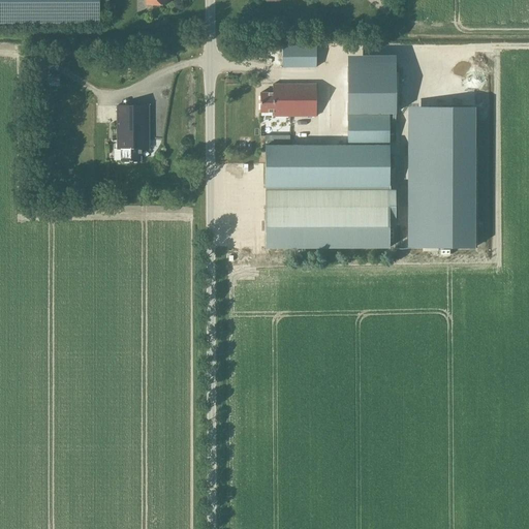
[(0,0),(0,23),(98,23),(98,0),(0,0)]
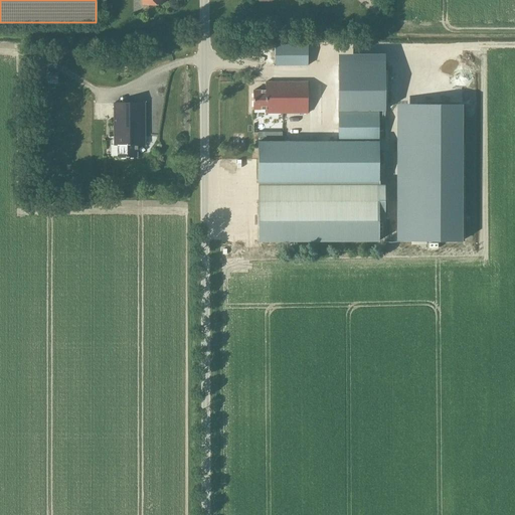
[(275,66),(307,66),(307,45),(275,45),(275,66)]
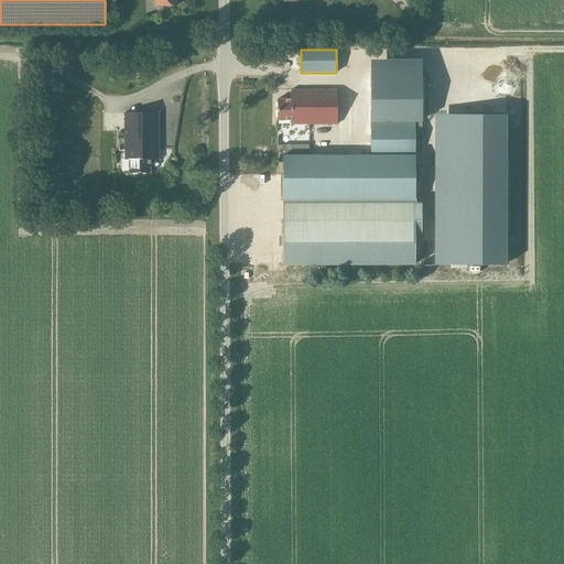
[(421,120),(421,77),(370,77),(370,121),(421,120)]
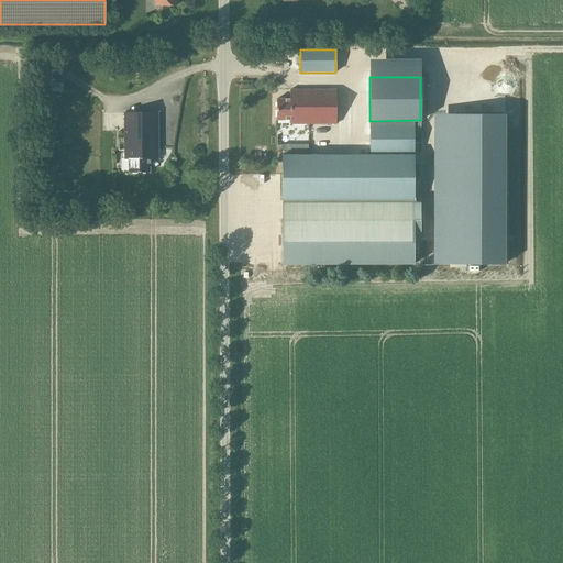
[(289,123),(335,123),(335,90),(289,90),(289,99),(276,99),(276,120),(289,120),(289,123)]
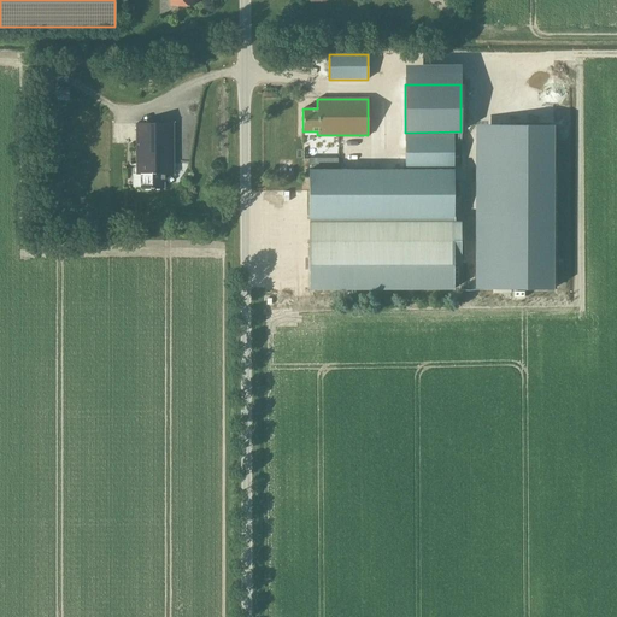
[(172,174),(172,123),(136,123),(136,174),(141,174),(141,188),(164,188),(164,174),(172,174)]
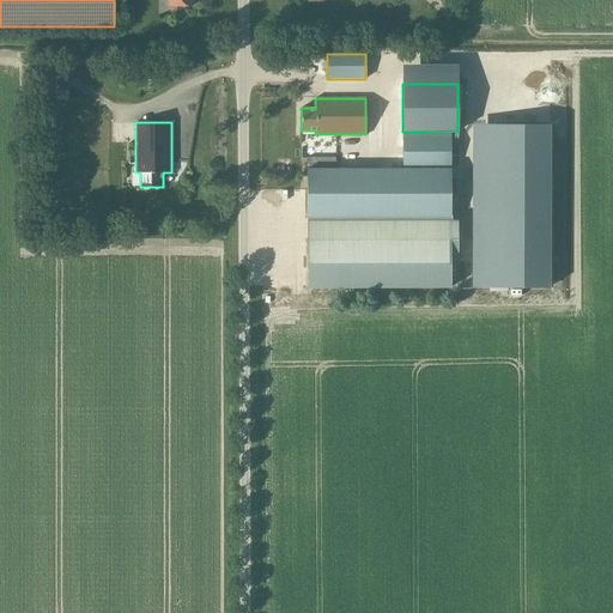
[(548,287),(550,123),(496,123),(496,287),(548,287)]
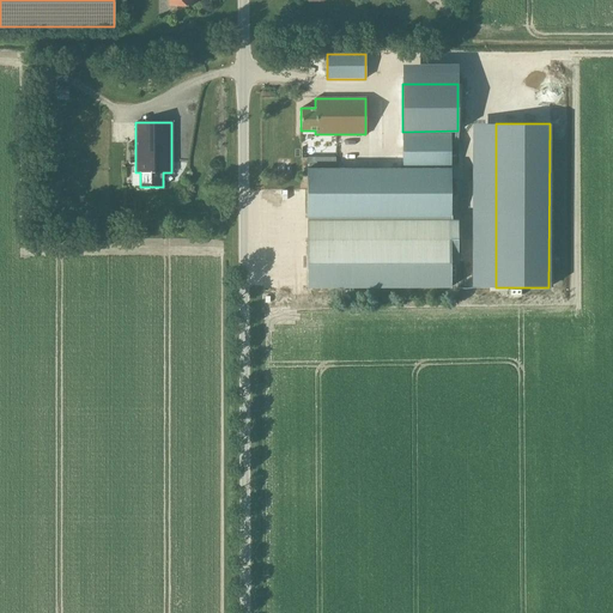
[(402,169),(307,169),(307,218),(450,218),(450,133),(402,133),(402,169)]
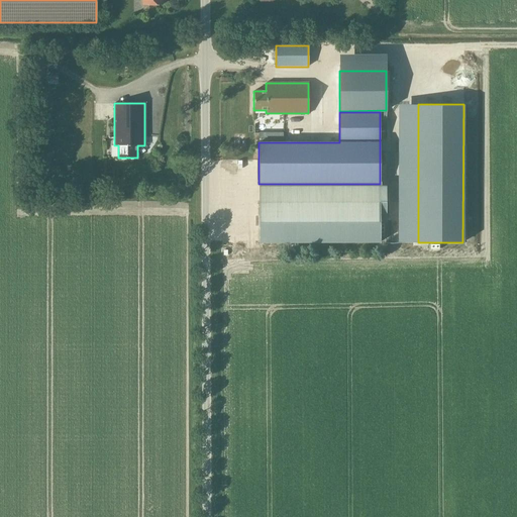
[(259,202),(259,242),(380,242),(380,222),(386,222),(386,202),(259,202)]
